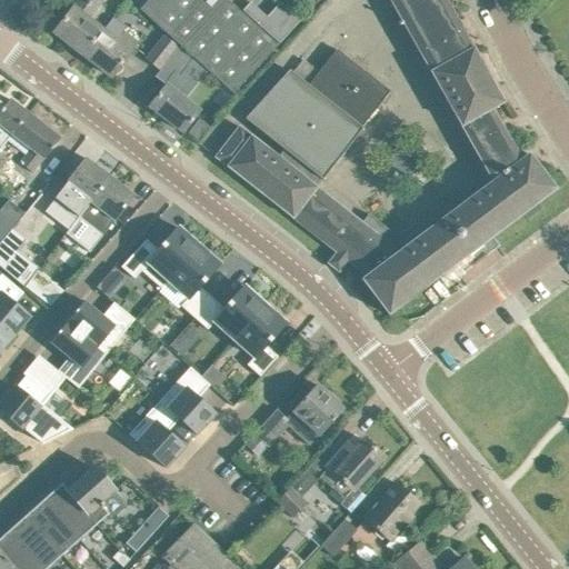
[(88,17),(97,7),(101,0),(79,0),(72,8),(53,33),(82,56),(103,29),(88,17)]
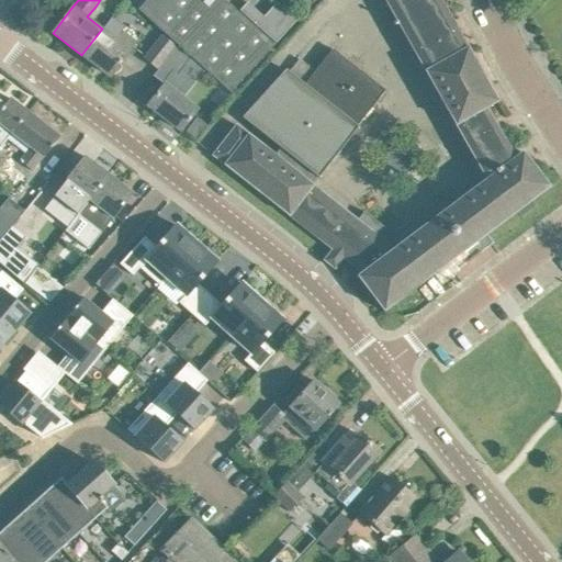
[(274,46),(223,0),(146,0),(137,10),(231,94),(274,46)]
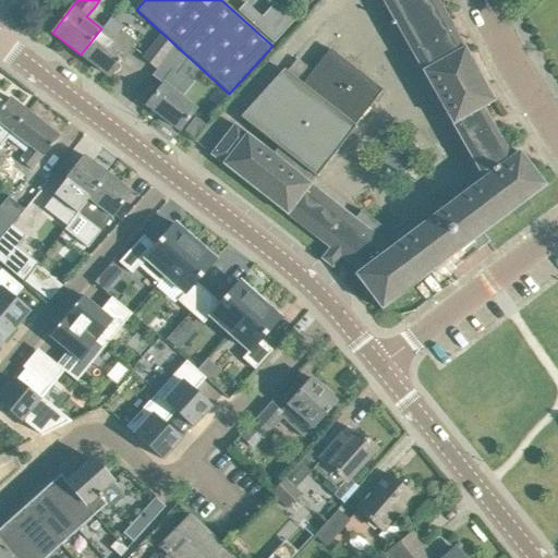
[(316,177),(355,126),(354,125),(381,91),(329,49),(302,84),(283,70),(240,118),(278,147),(273,155),(234,124),(210,155),(330,249),(322,258),(329,266),(331,267),(340,256),(355,268),(359,271),(354,275),(380,310),(444,263),(450,271),(489,242),(483,233),(545,186),(519,152),(510,157),(483,108),(494,101),(436,0),(380,0),(483,179),(391,247),(379,239),(386,231),(387,232),(387,231),(360,209),(360,210),(361,211),(355,219),(305,180),(312,173),(316,177)]
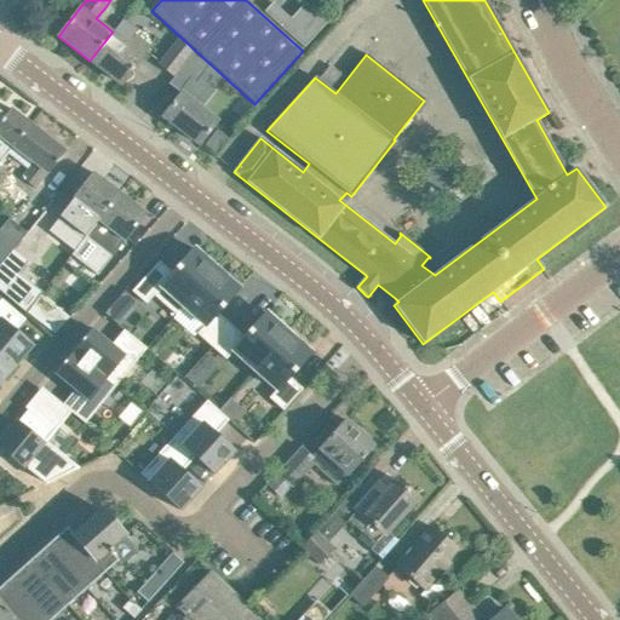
[(271,3),(263,12),(303,49),(326,23),(304,4),(290,19),(271,3)]
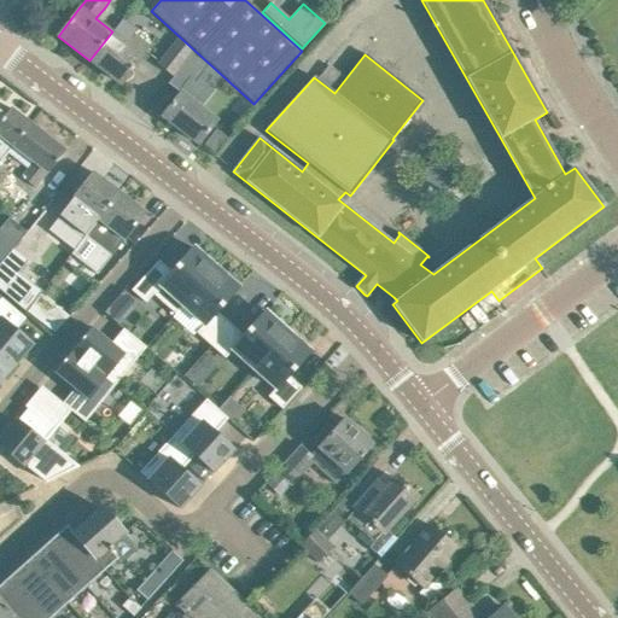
[(121,85),(135,65),(151,46),(135,34),(127,44),(112,31),(89,60),(116,81),(121,85)]
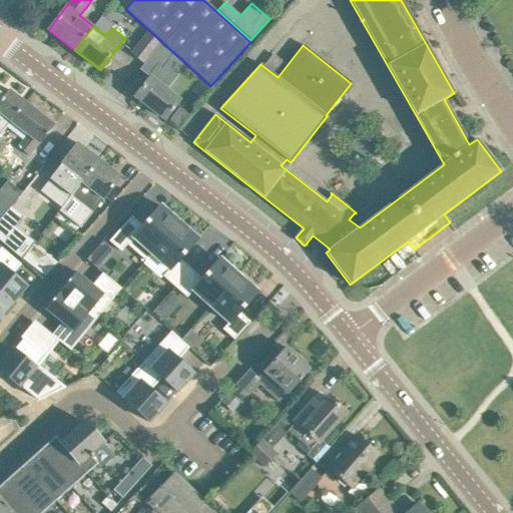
[(143,62),(159,41),(148,33),(132,54),(143,62)]
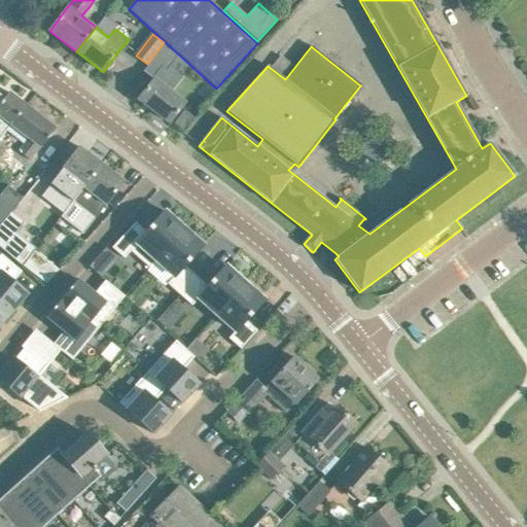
[(163,86),(172,75),(167,70),(178,55),(165,44),(143,71),(153,79),(138,99),(169,123),(184,103),(163,86)]
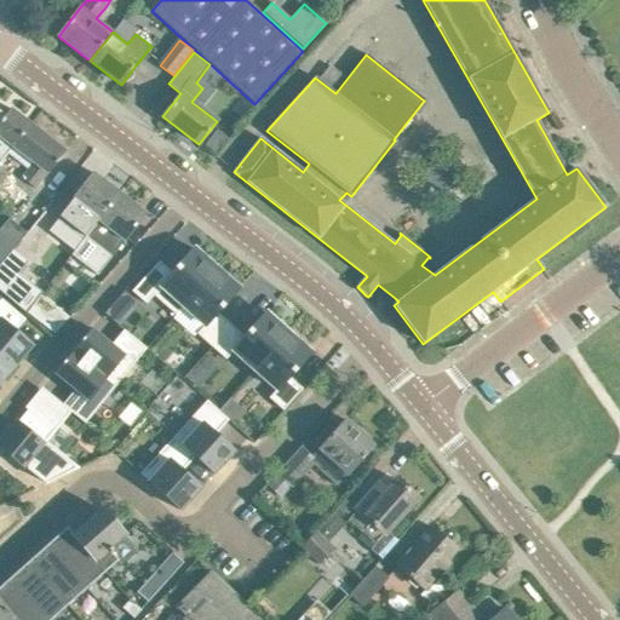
[(0,161),(12,147),(29,124),(0,101),(0,161)]
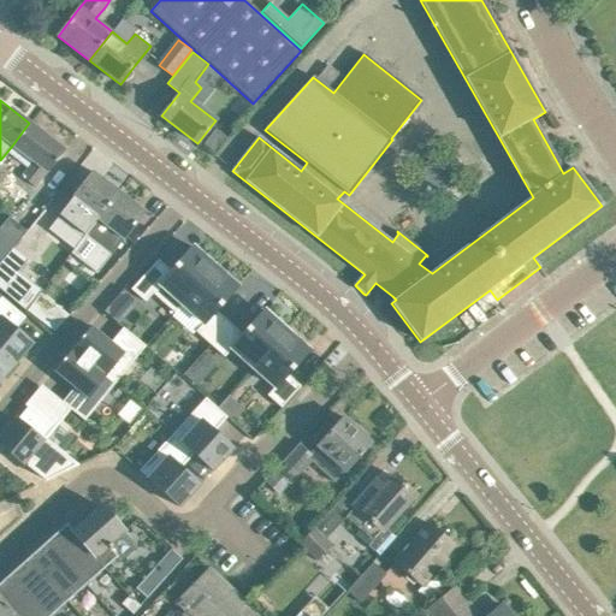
[(65,150),(29,123),(12,146),(0,160),(35,188),(46,172),(47,173),(65,150)]
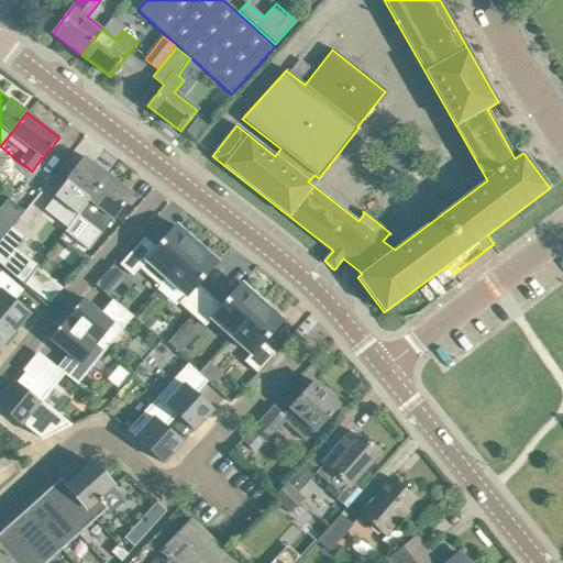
[(197,120),(186,133),(195,142),(207,129),(197,120)]
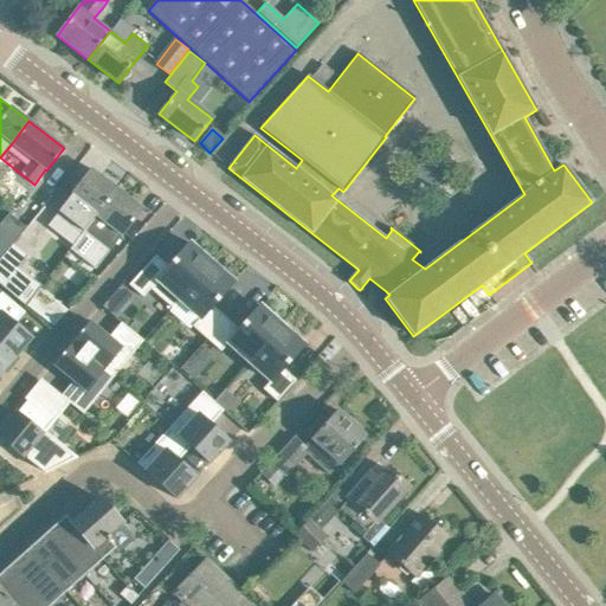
[(83,232),(116,189),(91,169),(76,188),(58,212),(83,232)]
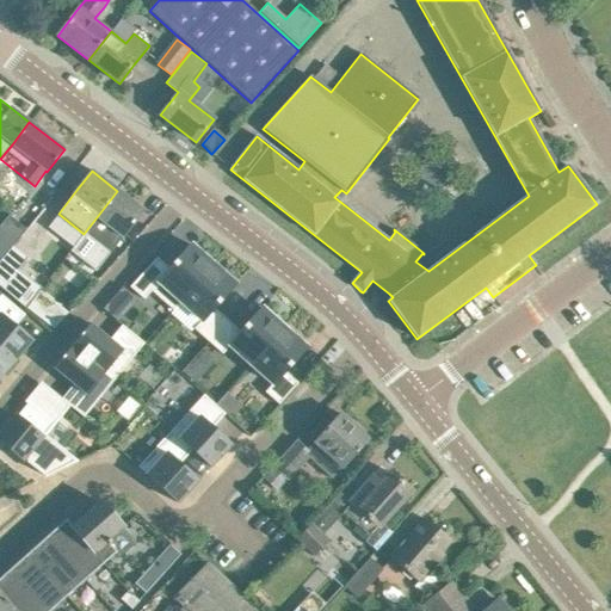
[(129,229),(143,211),(117,191),(84,234),(111,254),(129,229)]
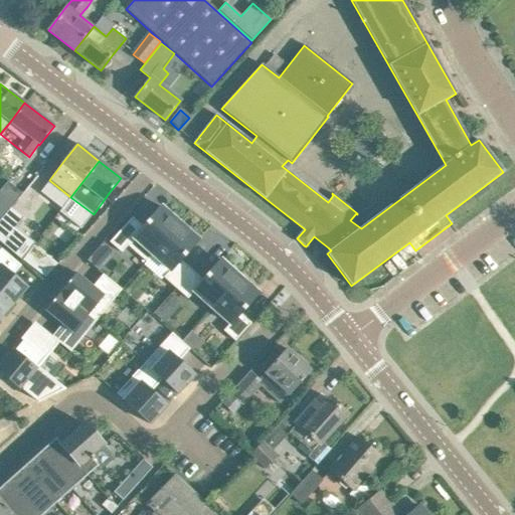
[(0,220),(11,208),(0,199),(0,220)]
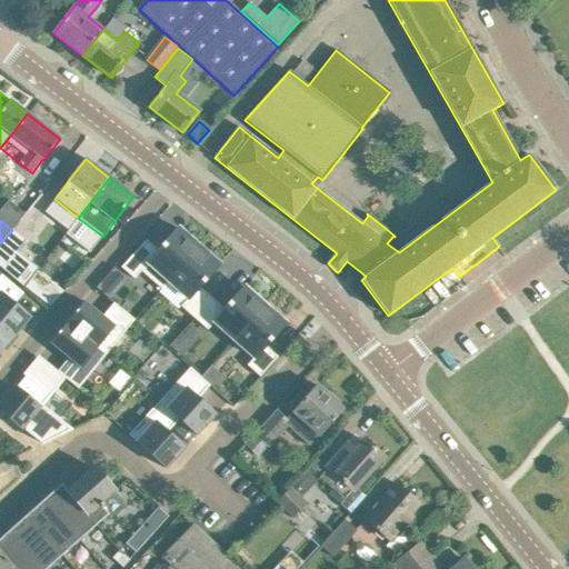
[(168,281),(198,247),(178,228),(158,250),(146,240),(121,268),(133,279),(141,271),(161,289),(168,281)]
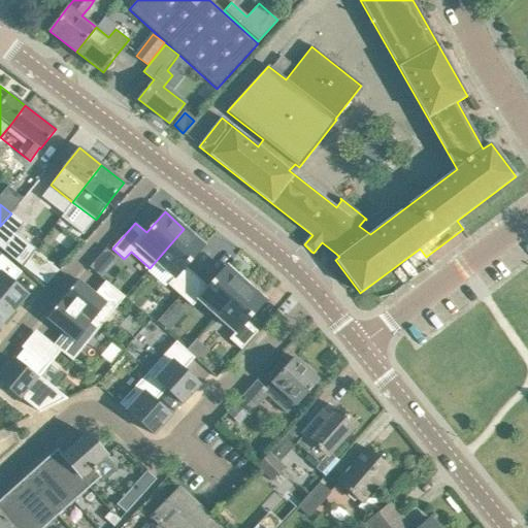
[(24,225),(11,213),(0,226),(0,248),(22,266),(36,249),(18,233),(24,225)]
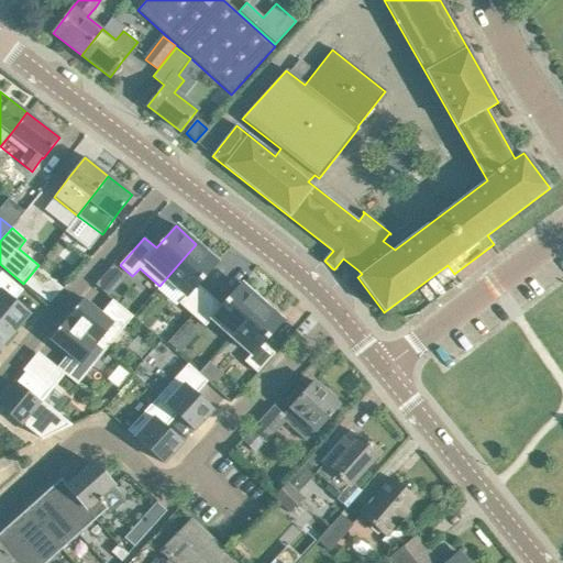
[(217,263),(196,244),(166,278),(186,295),(178,304),(191,315),(209,295),(197,284),(217,263)]
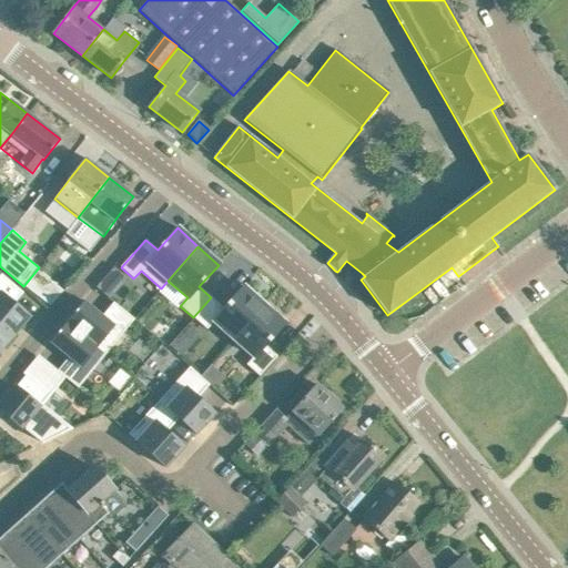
[(0,327),(12,337),(29,317),(13,304),(23,293),(1,274),(0,274),(0,327)]
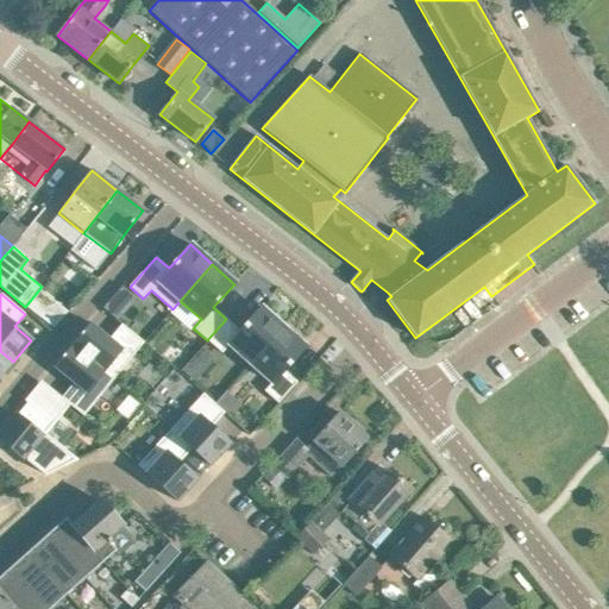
[(250,364),(283,327),(261,307),(239,331),(226,319),(207,340),(221,353),(228,345),(250,364)]
